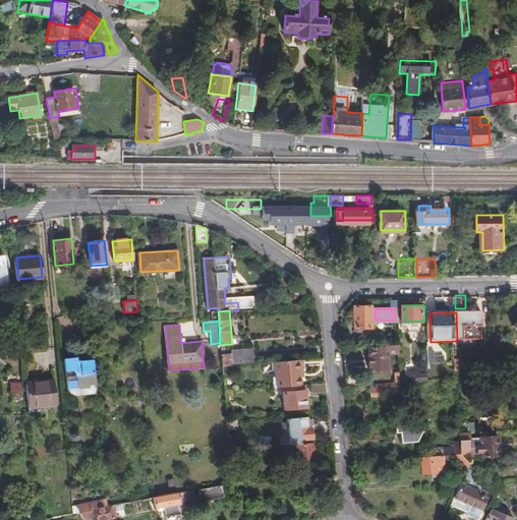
[(388,347),(371,347),(372,370),(391,370),(391,355),(388,355),(388,347)]
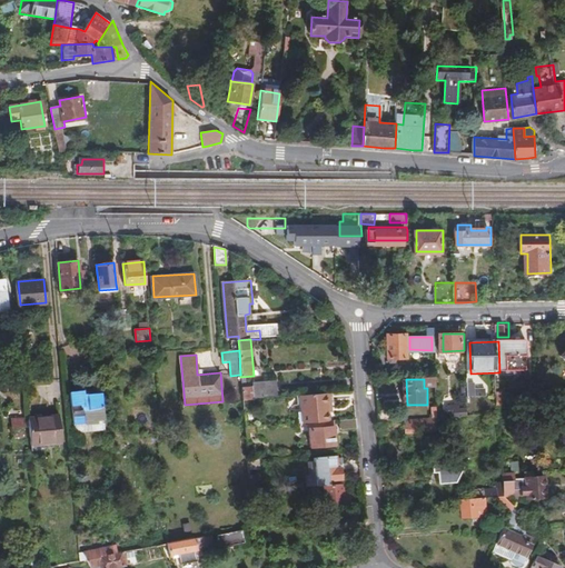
[(243,388),(244,400),(277,397),(276,380),(254,382),(255,387),(243,388)]
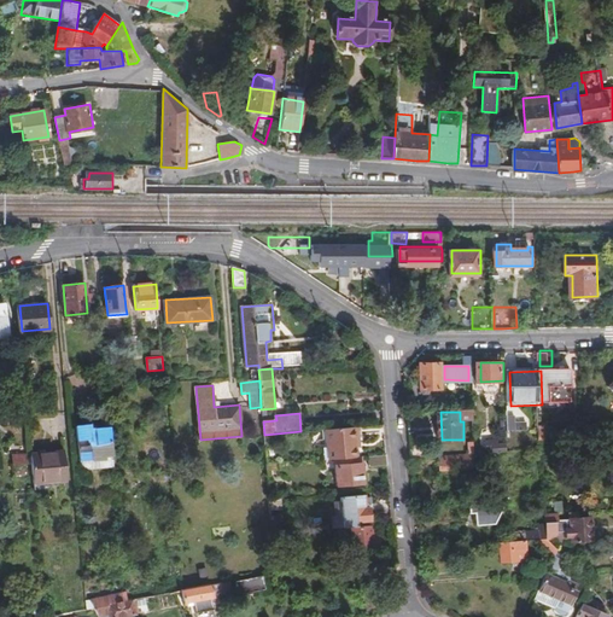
[(79,457),(112,453),(110,429),(91,430),(89,426),(75,428),(79,457)]
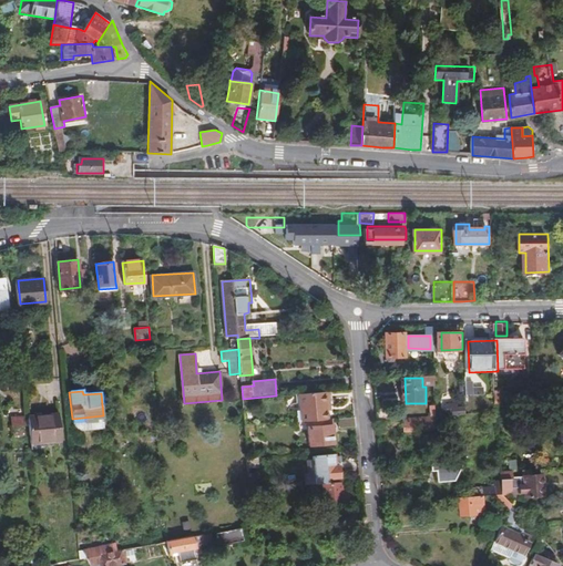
[(311,422),(328,421),(328,411),(327,404),(330,404),(330,392),(300,394),(303,422),(308,422),(311,422)]
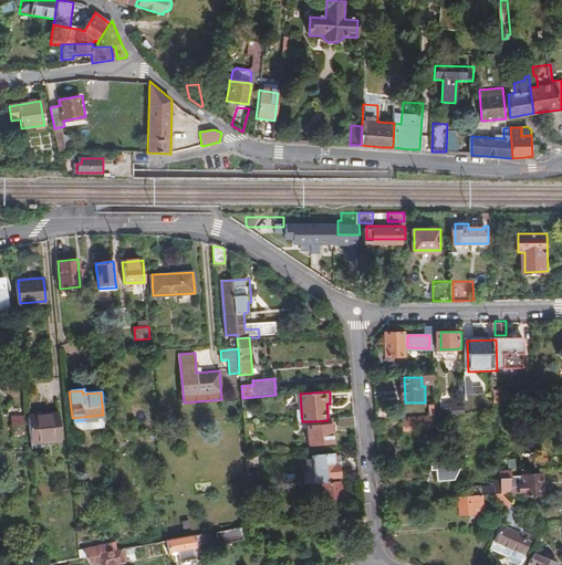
[(30,417),(32,443),(62,441),(60,415),(30,417)]
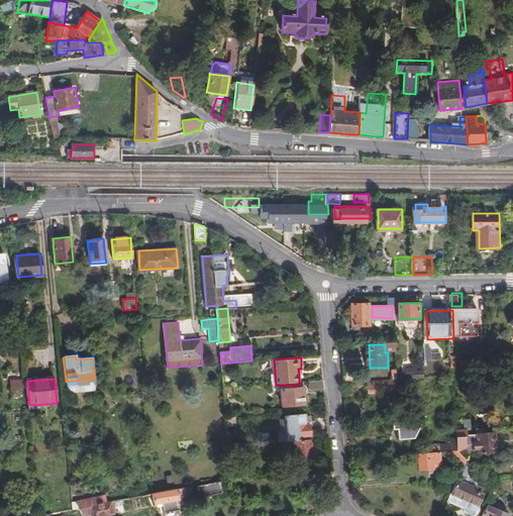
[(395,379),(370,381),(372,394),(397,392),(396,379),(395,379)]
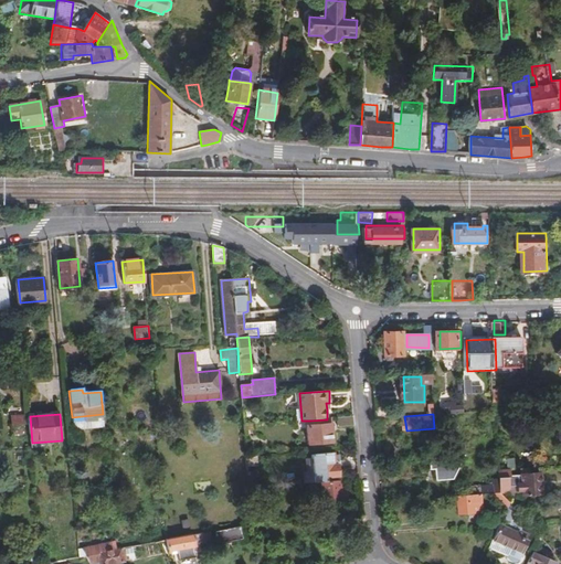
[(338,426),(353,425),(353,416),(337,417),(338,426)]
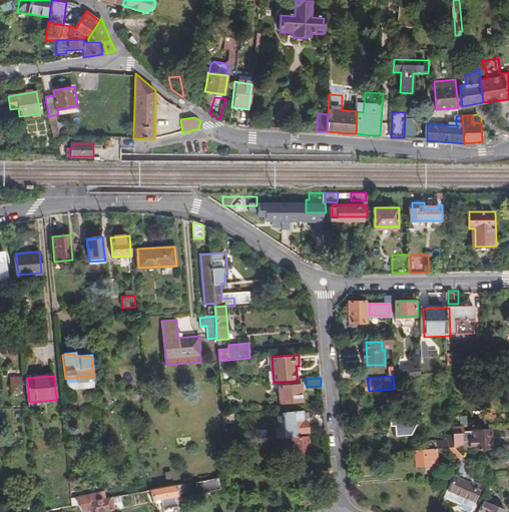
[(302,402),(301,380),(297,381),(282,382),(279,382),(281,403),(302,402)]
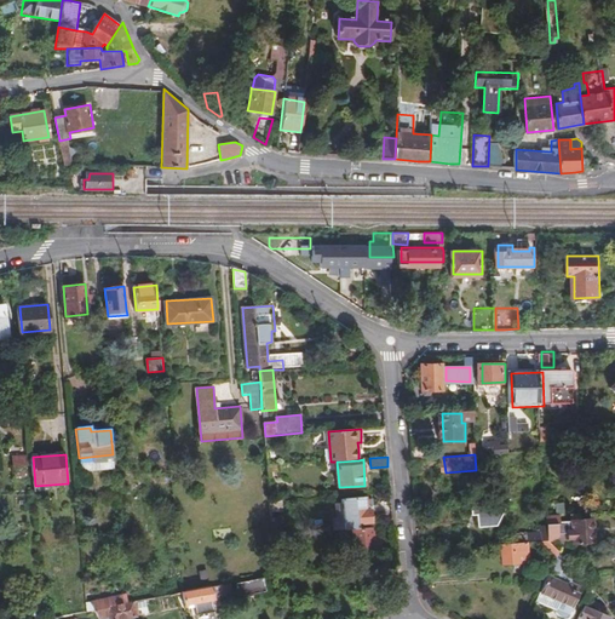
[(342,531),(358,529),(358,523),(373,522),(372,510),(369,510),(368,499),(368,497),(344,499),(345,517),(334,519),(335,531),(342,531)]
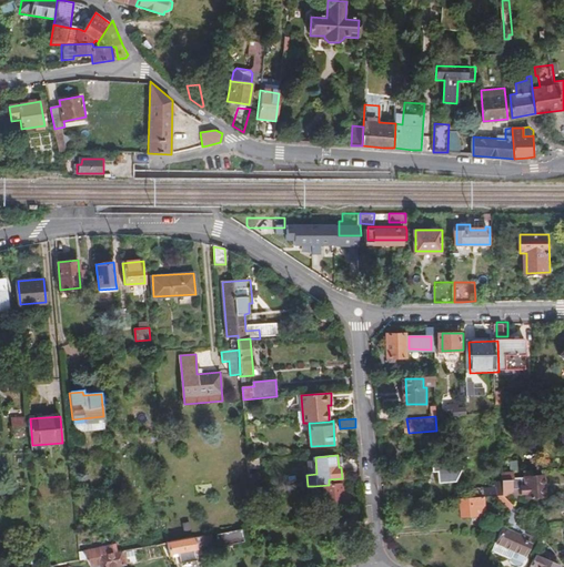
[(459,479),(470,455),(461,456),(462,457),(462,469),(456,471),(456,479),(459,479)]
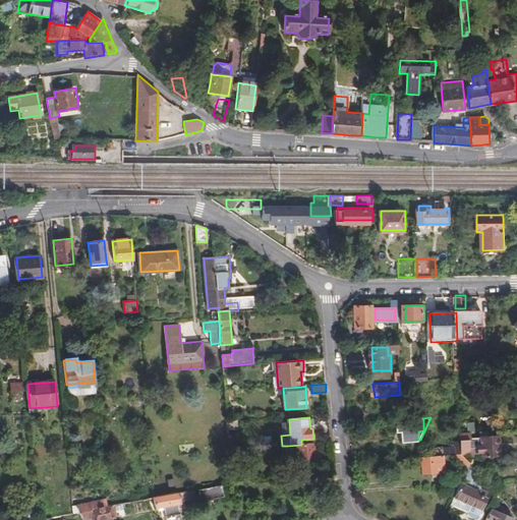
[(238,429),(237,419),(227,420),(228,430),(238,429)]
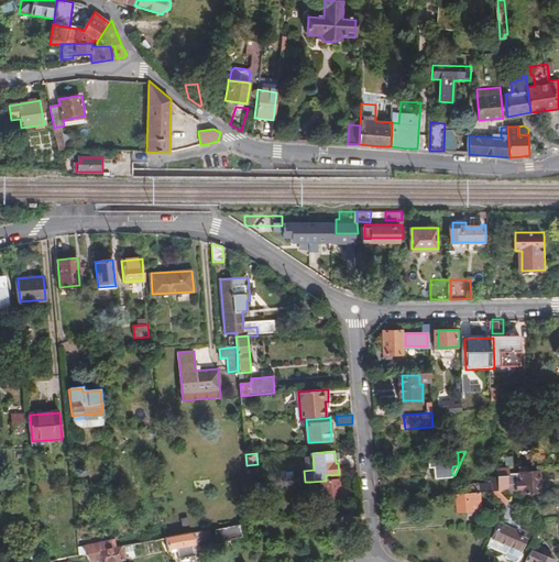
[(452,476),(452,475),(452,466),(458,465),(458,453),(428,455),(429,467),(435,467),(436,477),(452,476)]
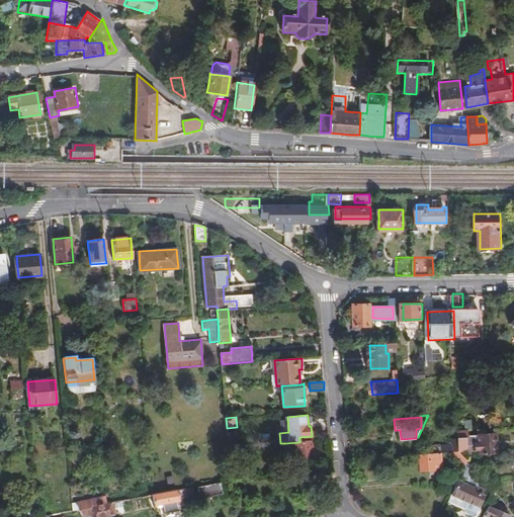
[(488,433),(487,428),(481,429),(483,453),(500,452),(498,432),(488,433)]
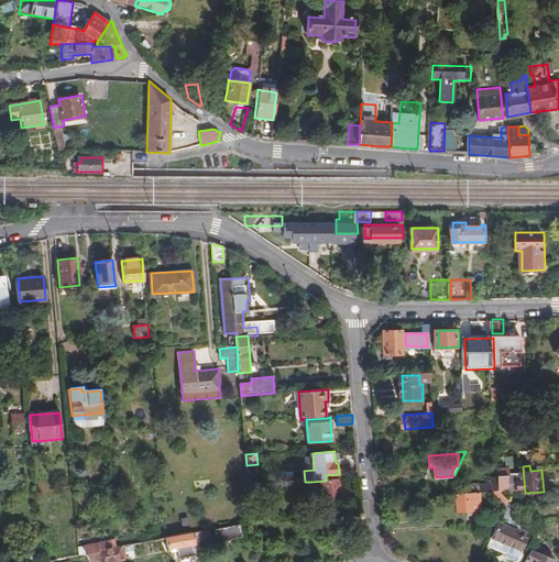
[(515,472),(515,466),(500,467),(501,476),(502,491),(504,491),(504,485),(506,485),(506,481),(510,480),(508,472),(515,472)]
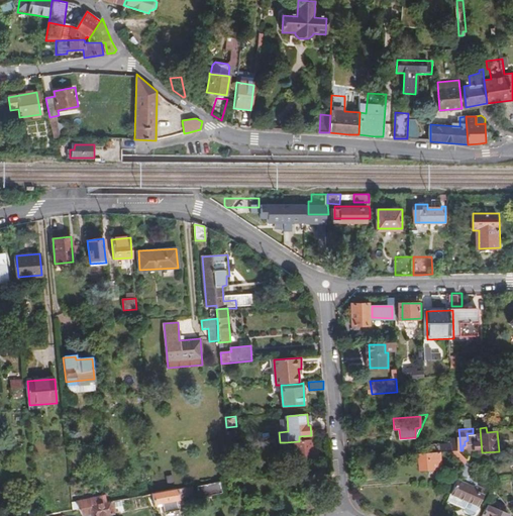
[(450,450),(460,450),(459,437),(452,437),(453,442),(431,444),(431,452),(441,451),(450,450)]
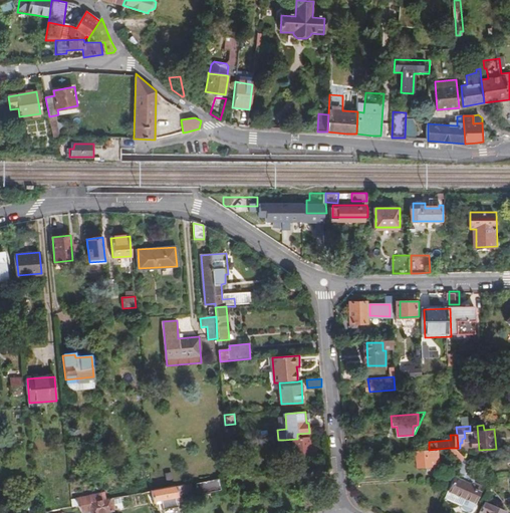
[(309,450),(308,438),(297,439),(283,440),(284,454),(295,453),(295,459),(314,457),(313,450),(309,450)]
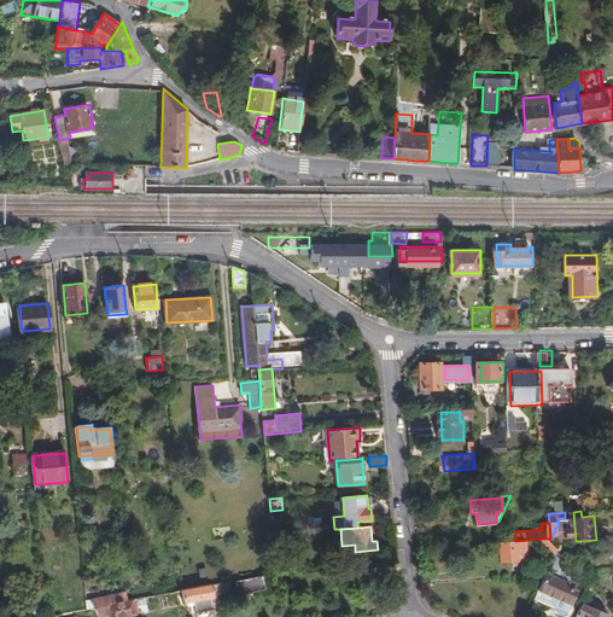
[(554,554),(555,557),(560,548),(550,539),(538,539),(554,554)]
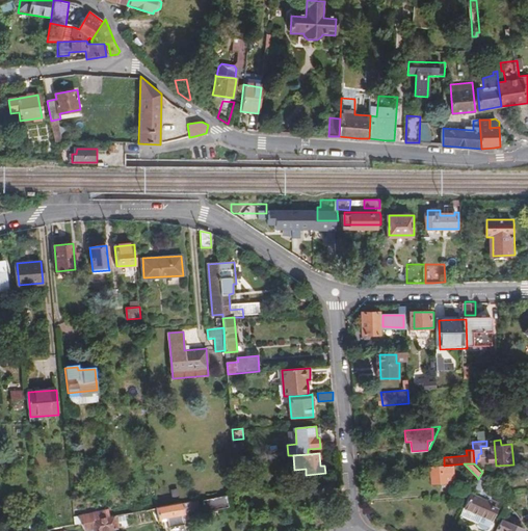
[(454,481),(454,465),(444,466),(443,466),(432,467),(433,483),(454,481)]
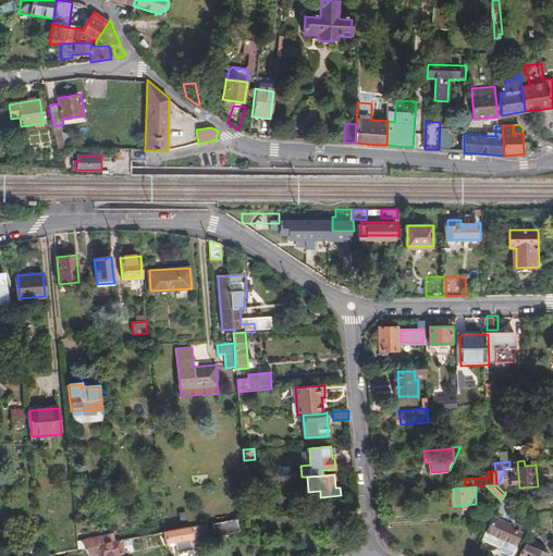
[(495,516),(499,507),(491,504),(486,517),(493,520),(495,516)]
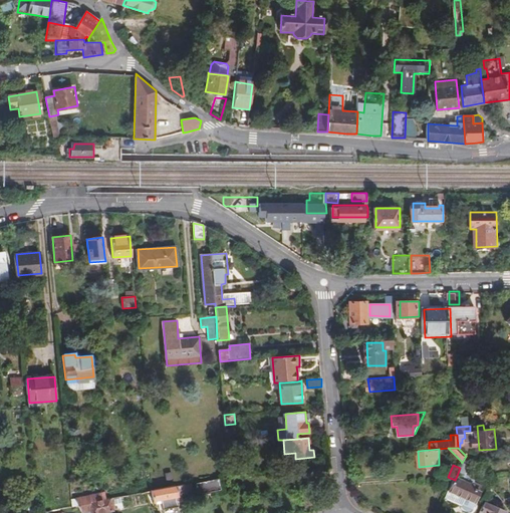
[(455,480),(448,497),(465,505),(464,507),(465,507),(465,509),(467,510),(469,510),(472,510),(474,509),(482,490),(481,490),(483,485),(476,481),(474,484),(457,476),(455,480)]
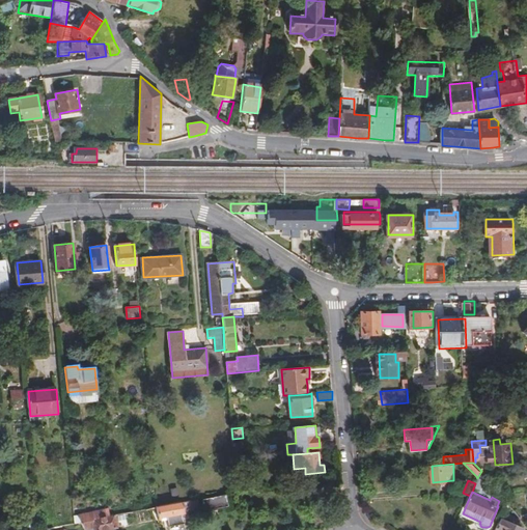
[(226,495),(203,499),(205,510),(228,507),(226,495)]
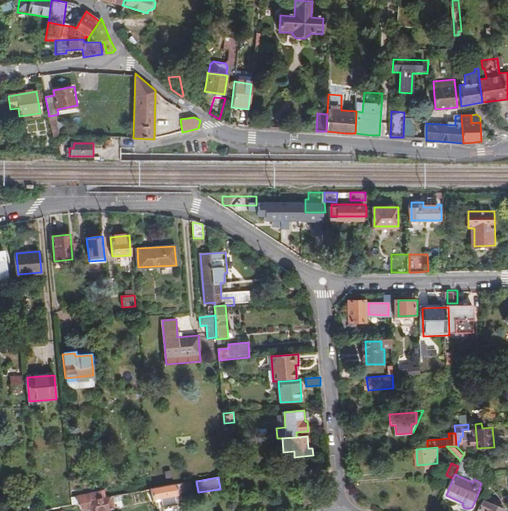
[(175,496),(176,495),(181,494),(181,493),(192,491),(190,482),(151,489),(153,500),(159,499),(175,496)]
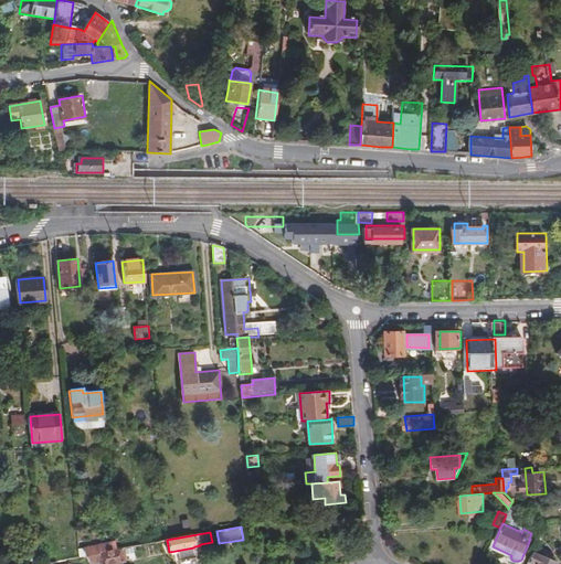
[(129,541),(115,543),(116,550),(130,547),(129,541)]
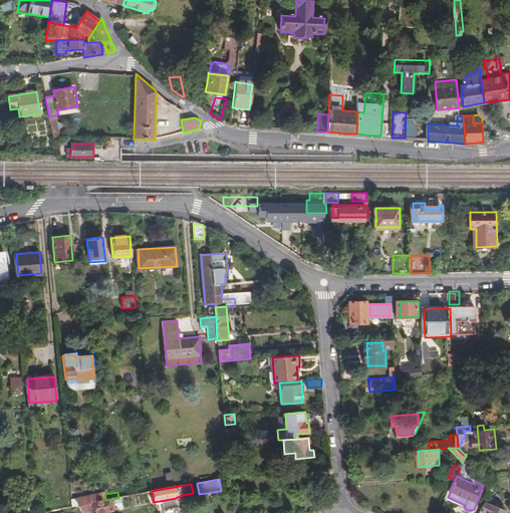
[(105,512),(122,510),(120,497),(118,498),(105,500),(104,494),(74,500),(80,512),(105,512)]
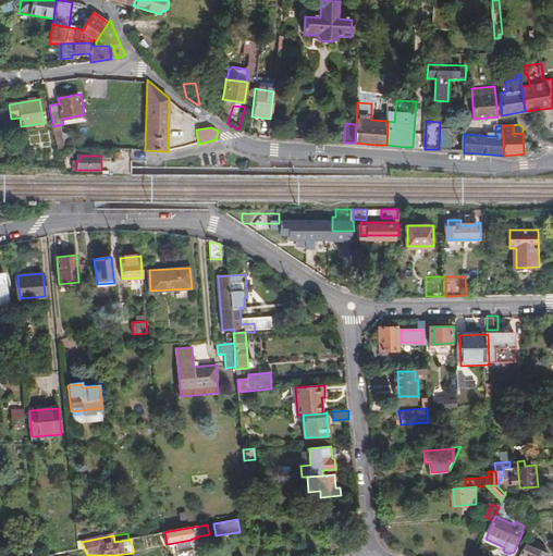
[(547,546),(528,538),(520,555),(549,555),(550,554),(548,553),(549,548),(547,547),(547,546)]
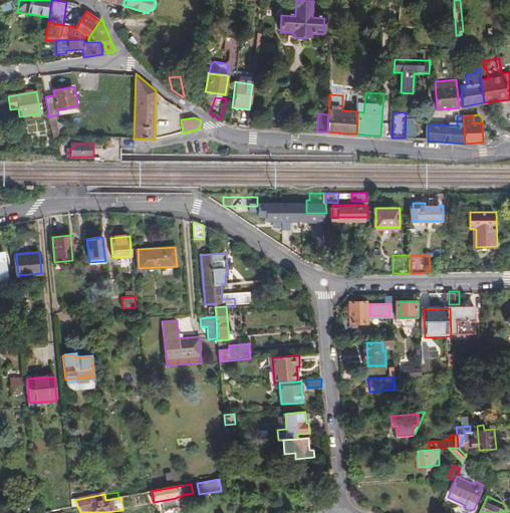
[(178,508),(176,498),(160,501),(162,511),(178,508)]
